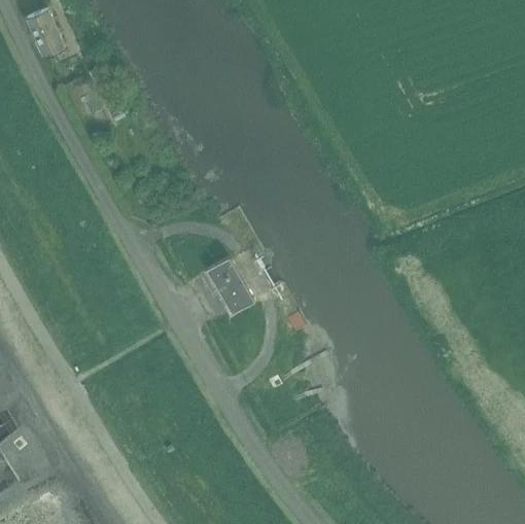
[(42,58),(42,57),(63,48),(45,10),(25,20),(42,58)]
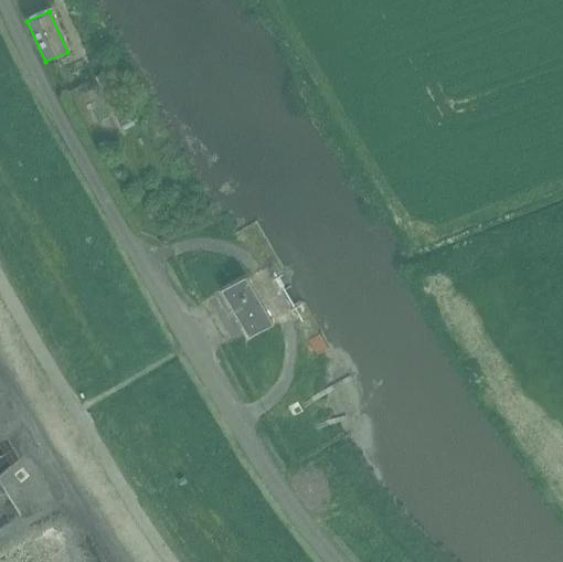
[(206,307),(218,301),(205,275),(194,281),(206,307)]
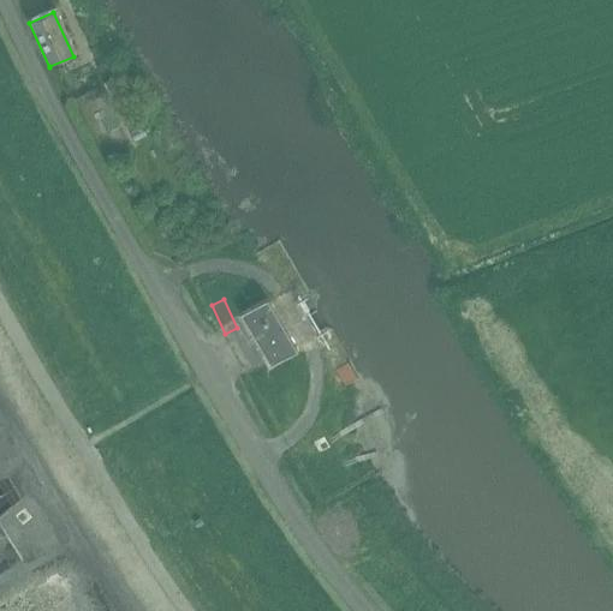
[(238,317),(268,367),(295,353),(265,301),(238,317)]
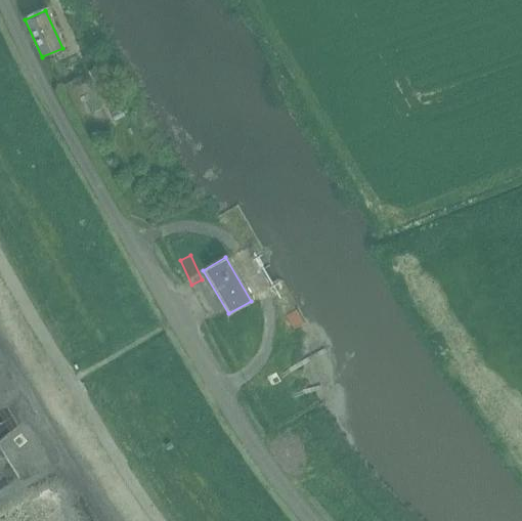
[(121,406),(133,400),(128,389),(116,395),(121,406)]
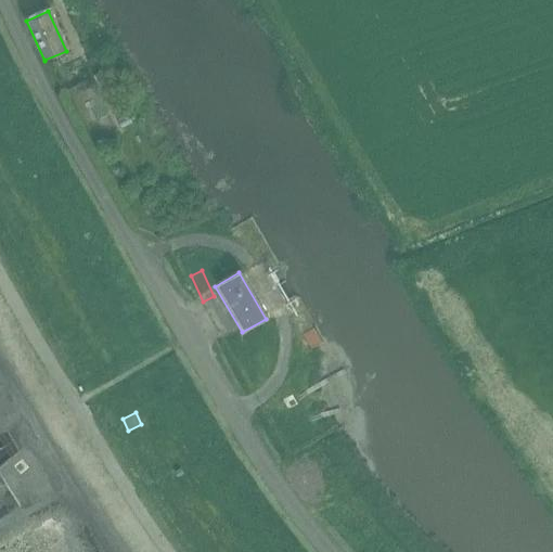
[(24,462),(40,482),(60,465),(43,446),(24,462)]
